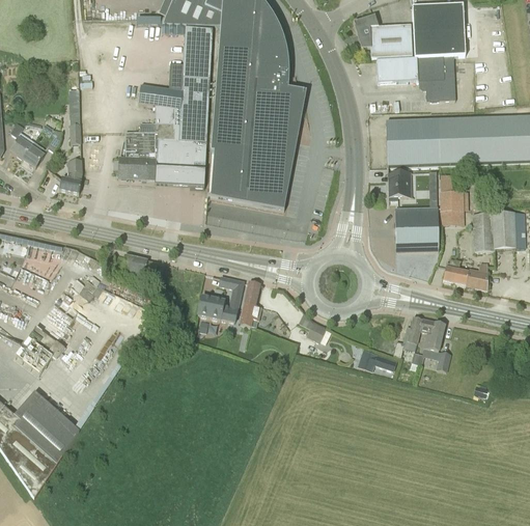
[(172,0),(163,23),(221,24),(212,149),(215,149),(211,194),(211,195),(285,209),(279,206),(281,180),(286,181),(299,118),(286,115),(287,109),(290,109),(289,92),(288,92),(289,73),(289,65),(288,58),(287,51),(286,44),(283,36),(281,29),(278,23),(274,17),(270,10),(266,4),(261,0),(172,0)]
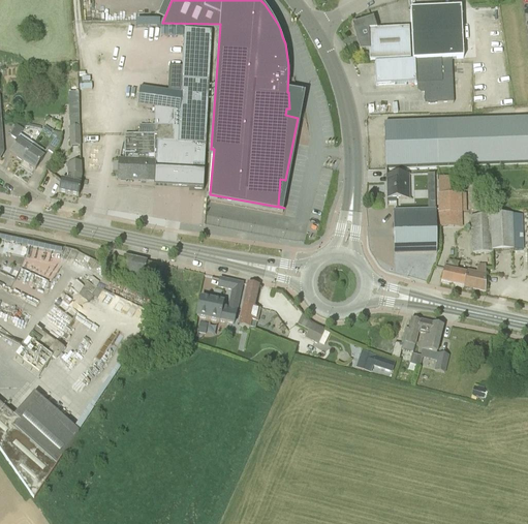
[(464,54),(462,3),(411,6),(413,57),(453,55),(464,54)]
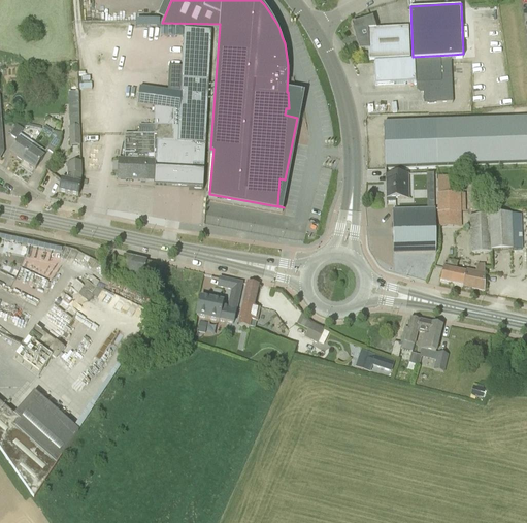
[(369,45),(369,56),(410,55),(409,24),(375,25),(372,15),(353,22),(361,46),(369,45)]
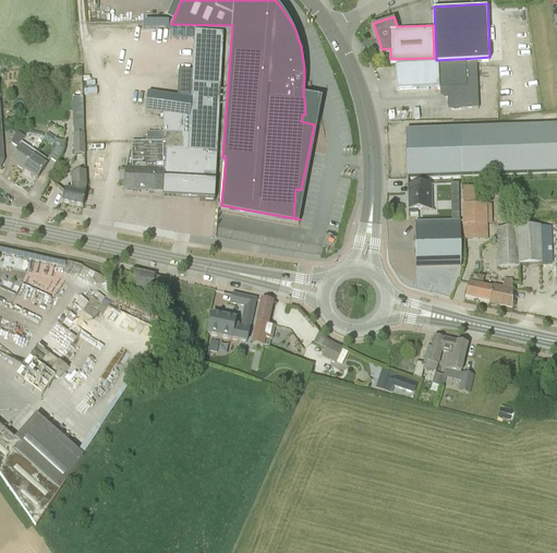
[(480,104),(477,58),(436,60),(396,61),(398,85),(443,83),(443,87),(447,91),(449,105),(480,104)]
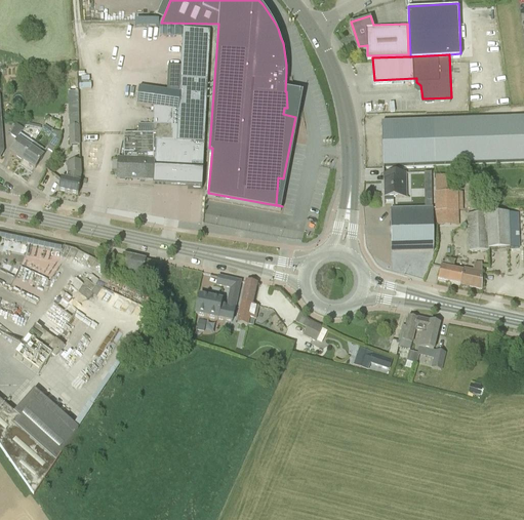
[(154,129),(128,129),(124,129),(124,154),(118,154),(118,174),(154,176),(189,177),(189,184),(203,185),(205,140),(177,137),(177,129),(179,107),(187,108),(189,95),(189,90),(190,90),(182,88),(182,89),(139,84),(137,101),(171,106),(172,122),(154,122),(154,126),(154,129)]
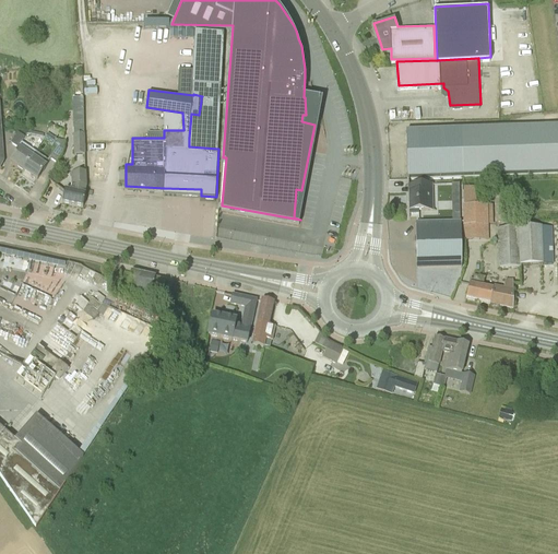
[(74,129),(84,129),(83,93),(72,93),(74,129)]
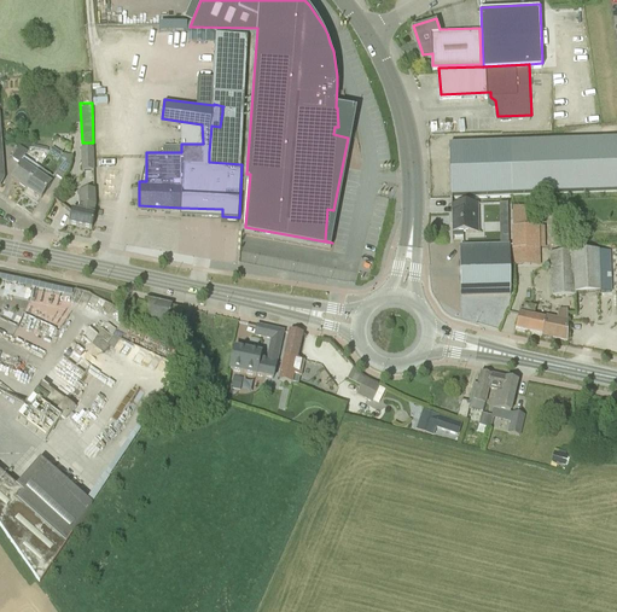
[(616,143),(604,137),(449,141),(452,192),(616,186),(616,143)]
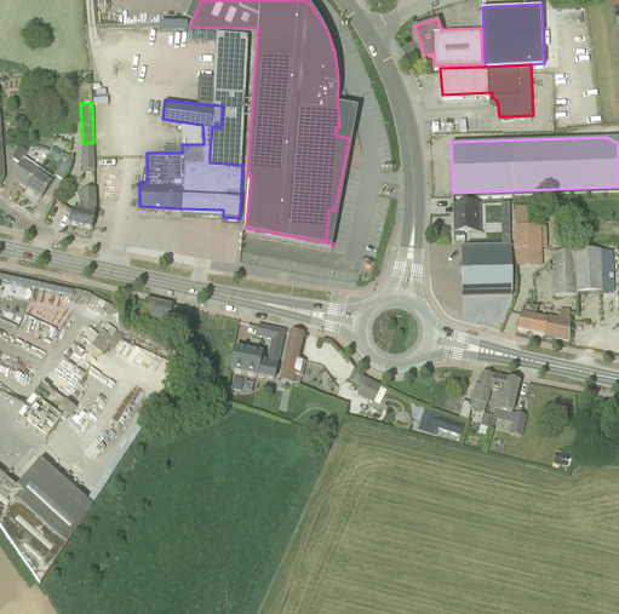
[(24,153),(29,148),(21,143),(13,154),(21,159),(24,153)]
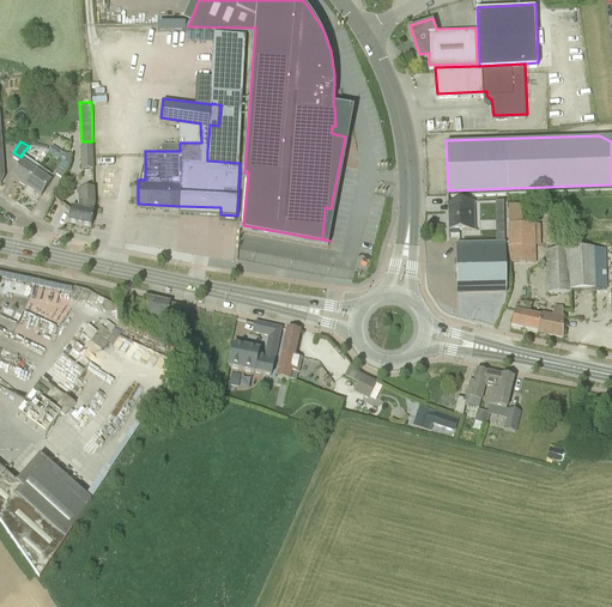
[(82,141),(82,164),(95,164),(94,141),(82,141)]
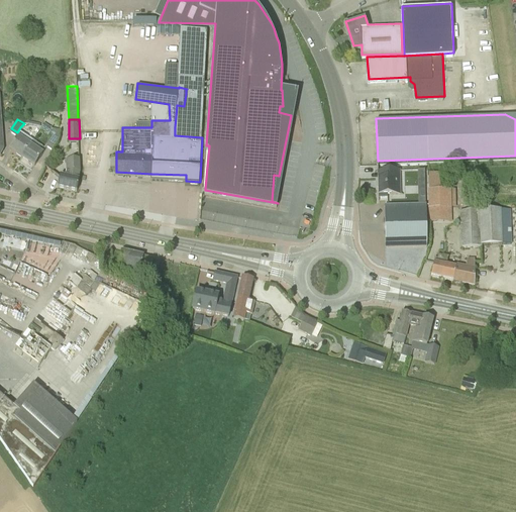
[(53,132),(45,141),(53,146),(60,135),(61,126),(53,124),(49,130),(53,132)]
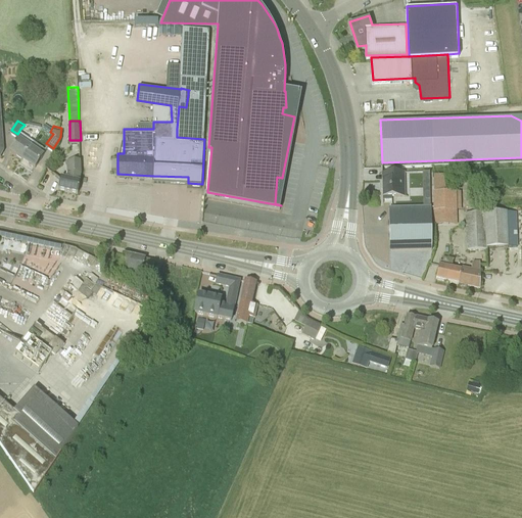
[(22,155),(31,143),(18,136),(11,147),(22,155)]
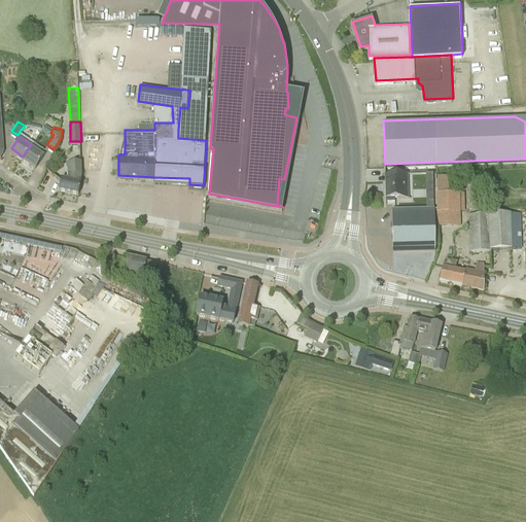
[(36,165),(47,147),(43,144),(40,150),(31,144),(23,157),(36,165)]
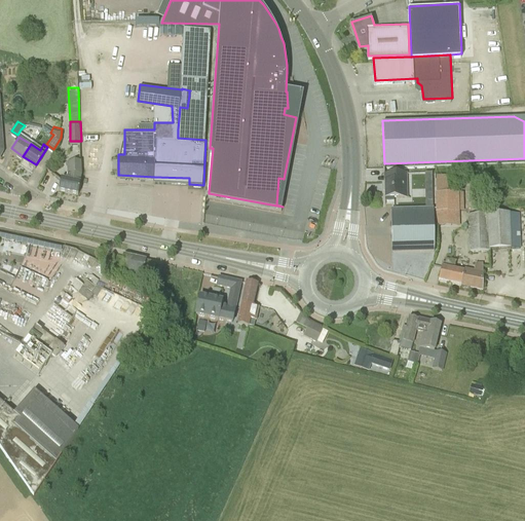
[(82,171),(81,157),(74,157),(68,157),(68,171),(67,177),(62,176),(60,186),(79,190),(82,179),(80,179),(82,171)]
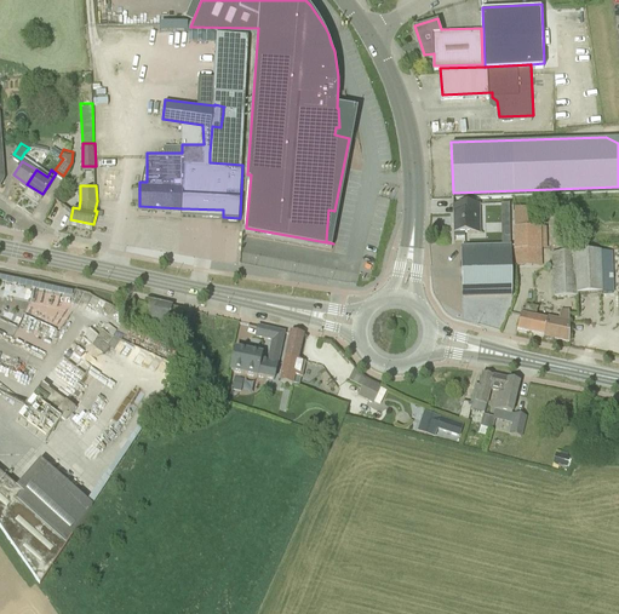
[(454,210),(454,228),(475,228),(475,218),(481,218),(480,200),(459,201),(460,210),(454,210)]
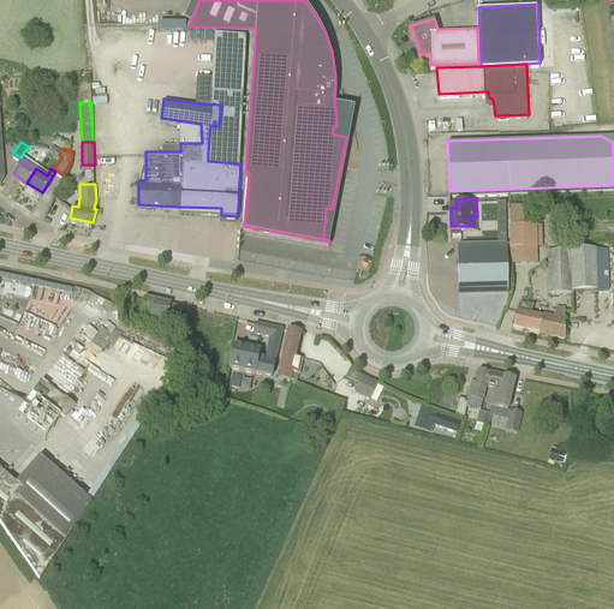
[(512,221),(512,226),(512,245),(537,244),(537,221),(512,221)]
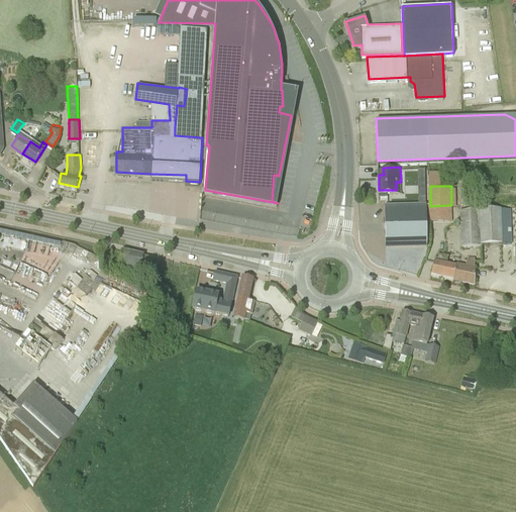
[(418,201),(385,202),(386,243),(428,242),(427,201),(426,201),(418,201)]
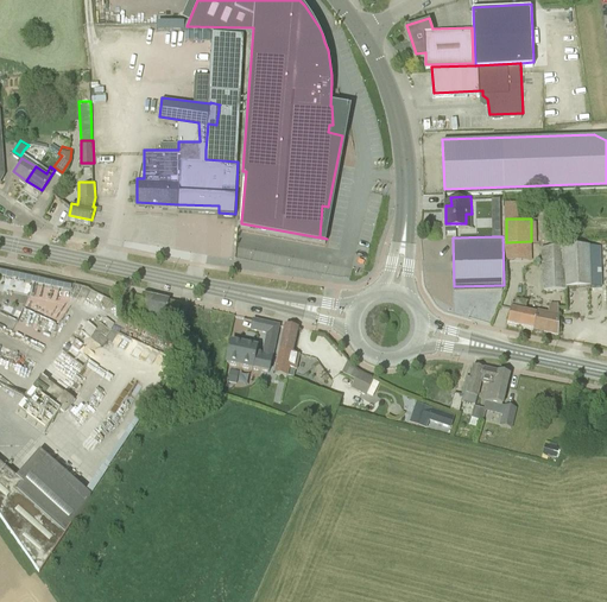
[(589,242),(563,244),(543,245),(544,286),(567,286),(567,284),(590,283),(589,242)]
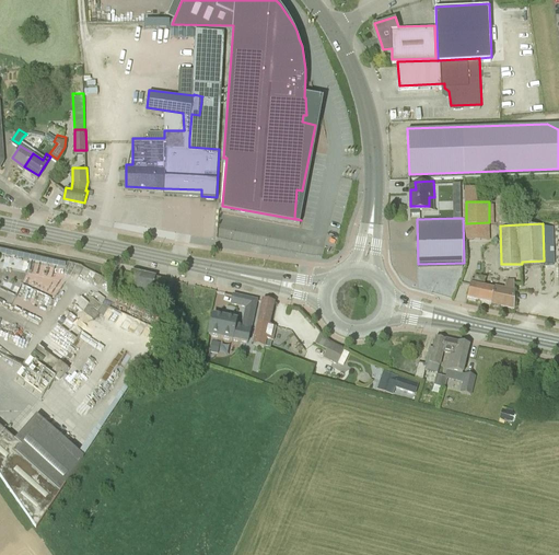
[(51,252),(0,241),(0,247),(50,258),(51,252)]
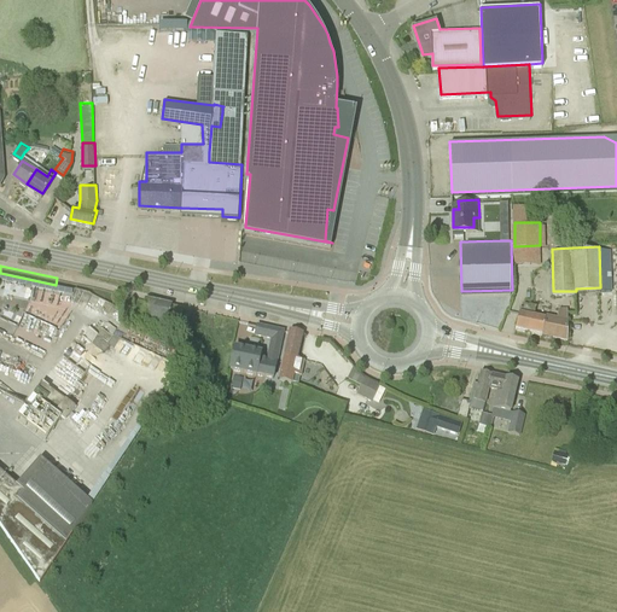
[(173,302),(146,297),(143,316),(179,325),(184,306),(173,303),(173,302)]
